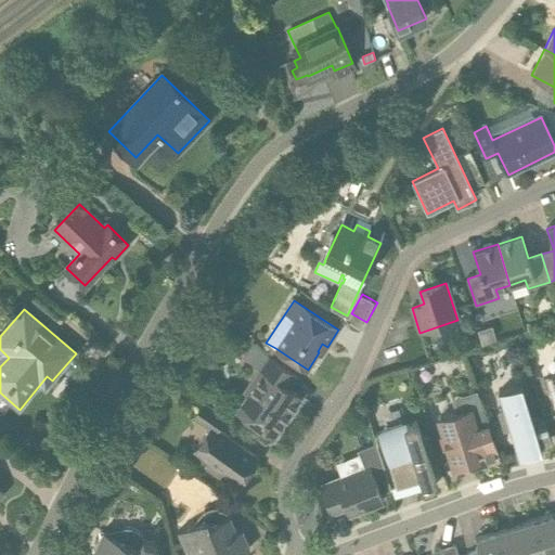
[(263,356),(249,346),(241,359),(255,369),(263,356)]
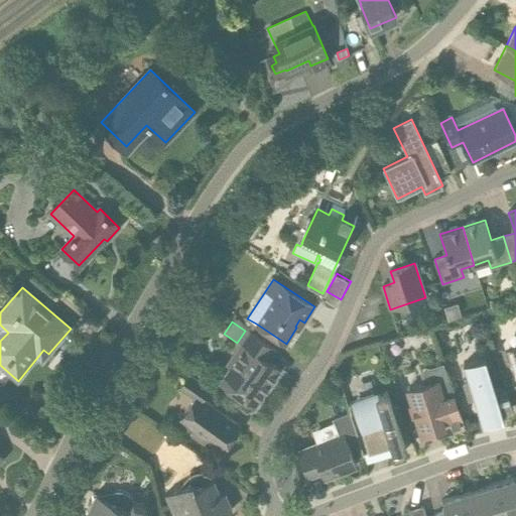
[(228,365),(238,372),(227,386),(254,405),(279,369),(268,361),(276,350),(251,332),(228,365)]
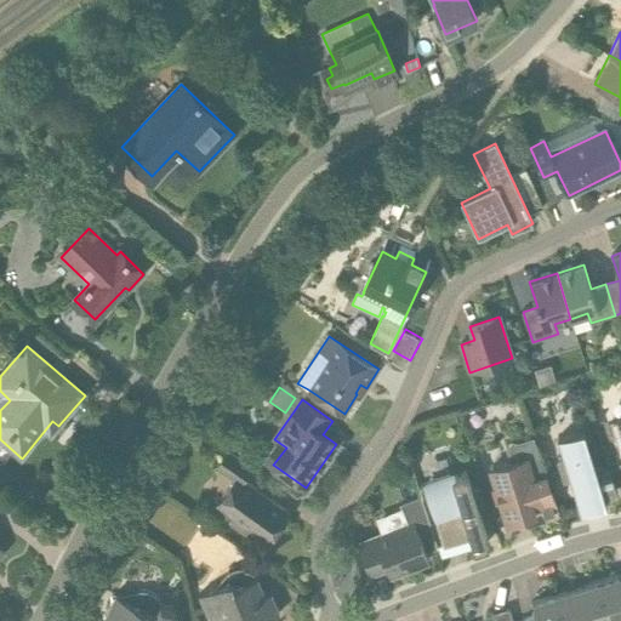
[(620,420),(620,421),(620,422),(609,426),(615,446),(620,444),(620,420)]
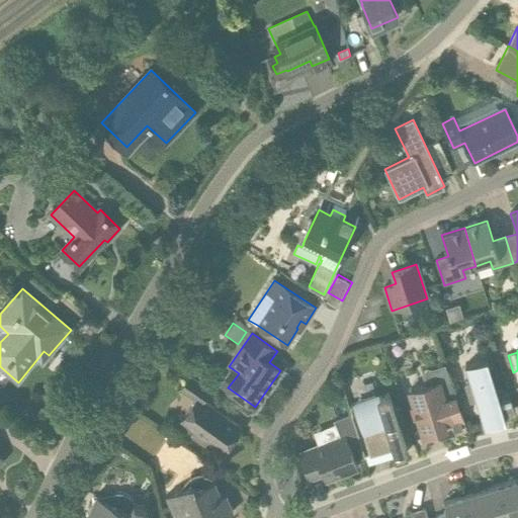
[(510,397),(500,400),(487,359),(465,366),(469,381),(464,383),(470,401),(476,399),(485,426),(506,419),(504,413),(514,409),(510,397)]
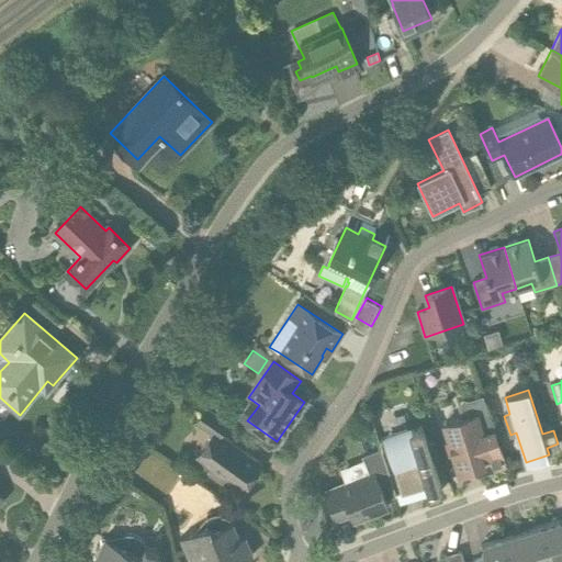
[(461,415),(483,412),(486,428),(493,427),(487,396),(459,401),(461,415)]
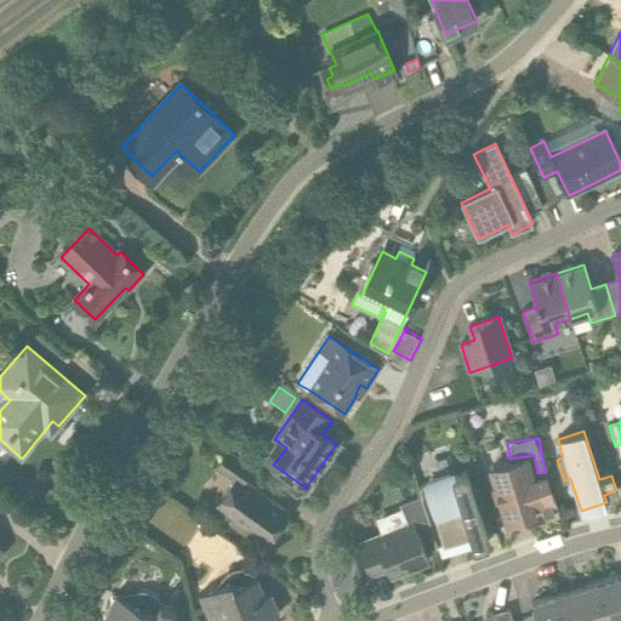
[(268,542),(289,513),(244,482),(252,469),(229,453),(218,468),(235,480),(217,506),(234,518),(231,523),(248,535),(251,530),(268,542)]
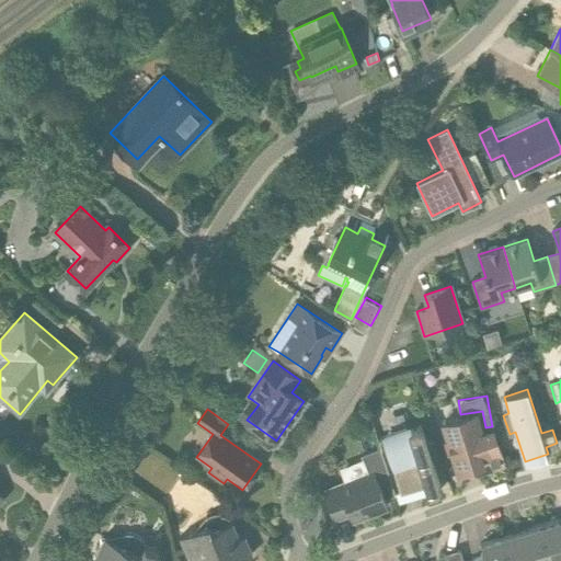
[(481,433),(474,414),(444,424),(449,443),(445,444),(448,454),(453,453),(458,470),(473,465),(477,474),(494,469),(483,433),(481,433)]
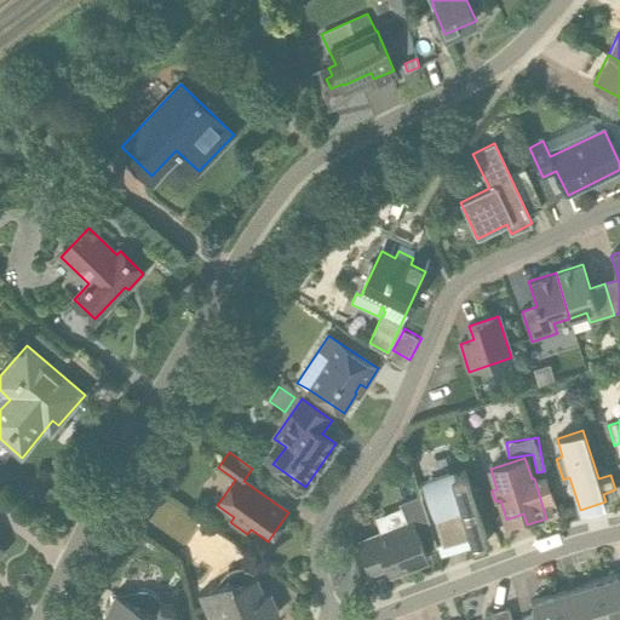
[(449,471),(426,478),(440,520),(429,523),(440,555),(472,544),(474,545),(488,540),(475,501),(482,499),(478,488),(472,491),(465,471),(451,476),(449,471)]
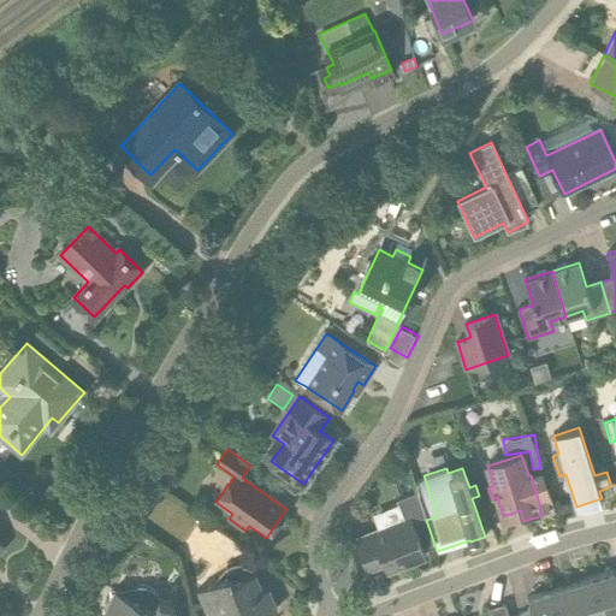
[(353,508),(342,525),(355,533),(366,516),(353,508)]
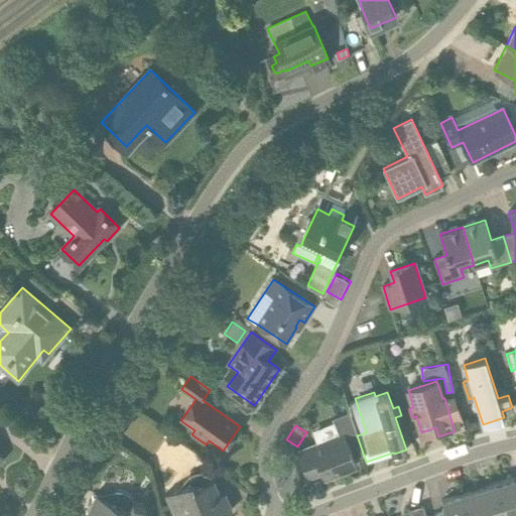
[(325,479),(356,468),(344,435),(299,453),(308,478),(321,472),(325,479)]
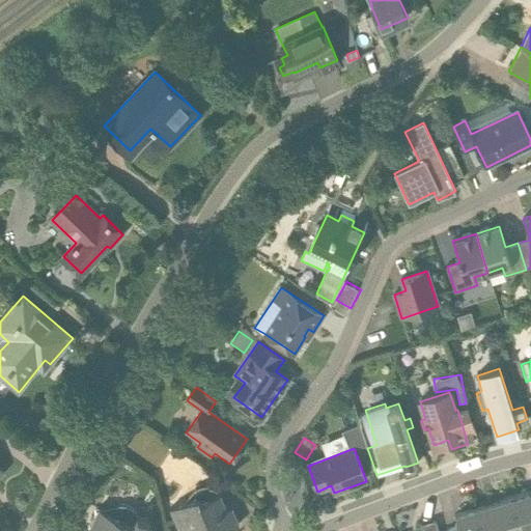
[(226,509),(219,492),(215,488),(211,487),(207,488),(204,490),(200,497),(171,509),(179,530),(226,530),(240,526),(231,507),(226,509)]
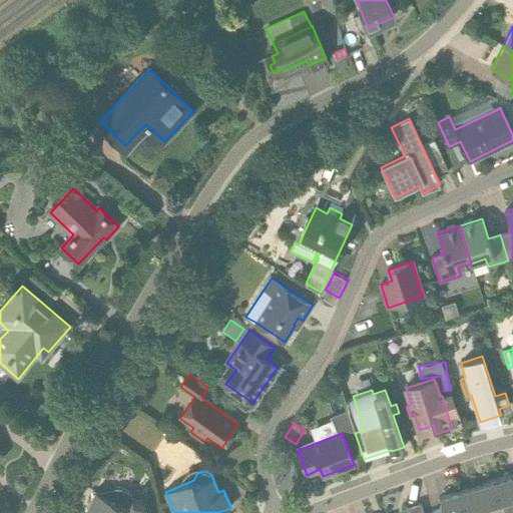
[(503,512),(512,512),(512,480),(512,477),(512,475),(493,481),(503,512)]
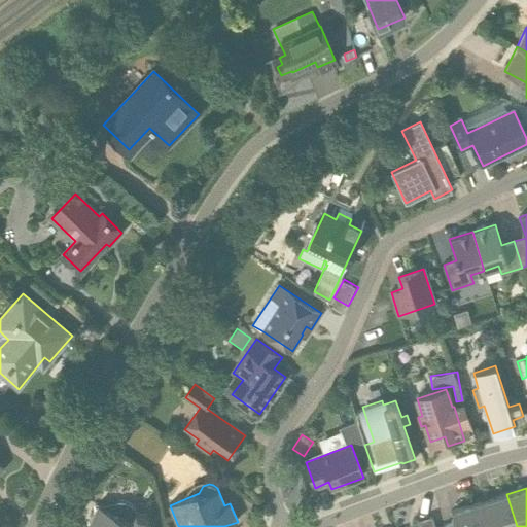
[(496,526),(517,526),(506,494),(489,499),(496,526)]
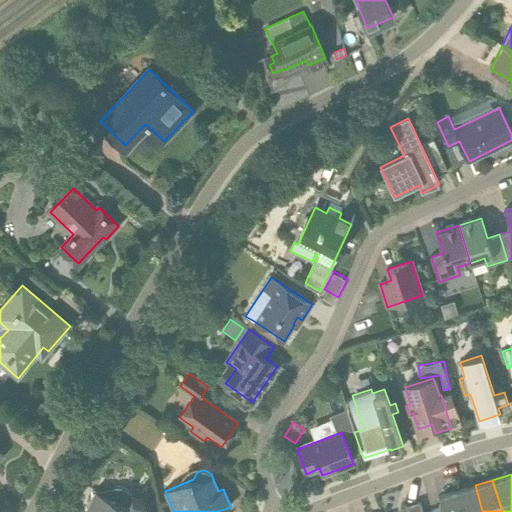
[(482,511),(475,485),(457,491),(463,511),(482,511)]
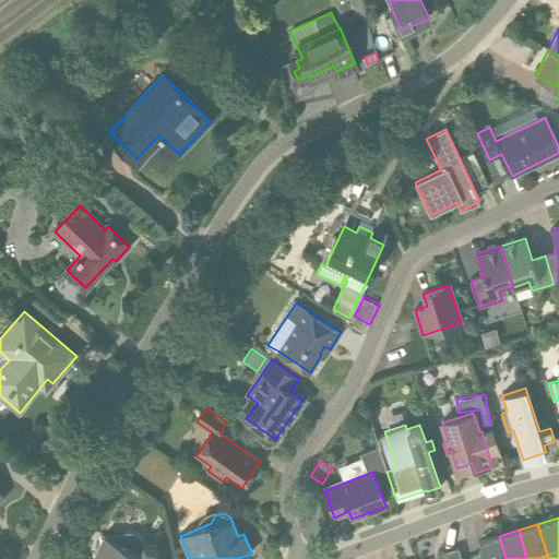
[(145,544),(141,538),(134,534),(123,533),(118,543),(105,536),(92,558),(161,558),(158,550),(145,544)]
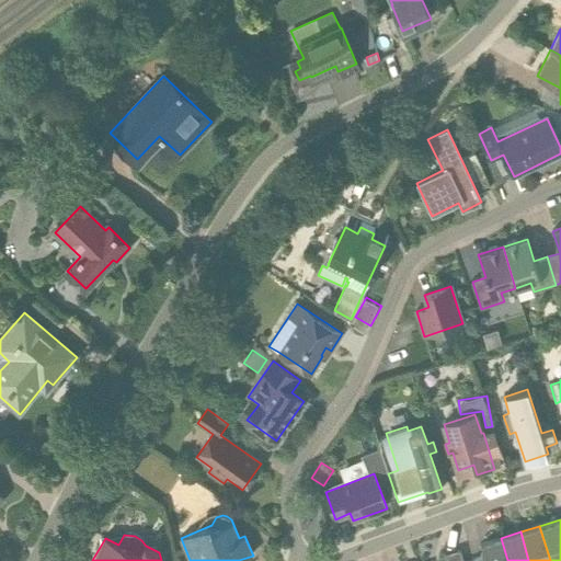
[(507,560),(501,538),(480,545),(481,546),(484,556),(472,559),(472,560),(507,560)]
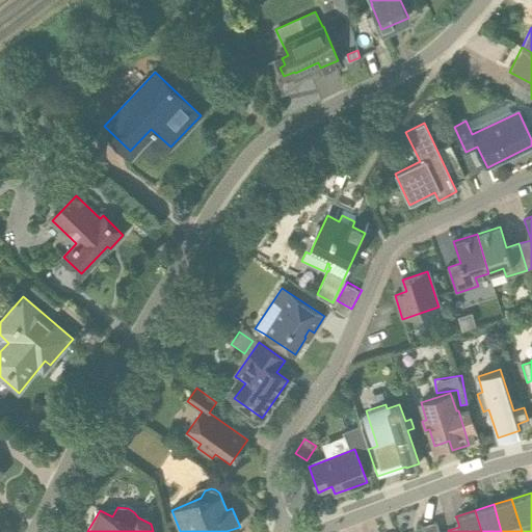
[(439,531),(436,522),(433,523),(434,524),(416,530),(416,531),(439,531)]
